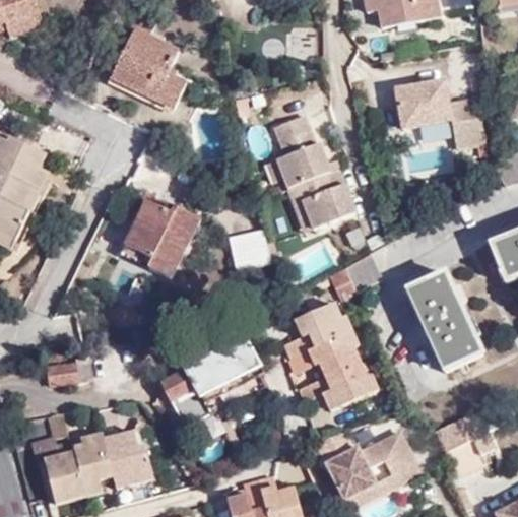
[(38,21),(29,0),(0,0),(0,24),(2,31),(38,21)]
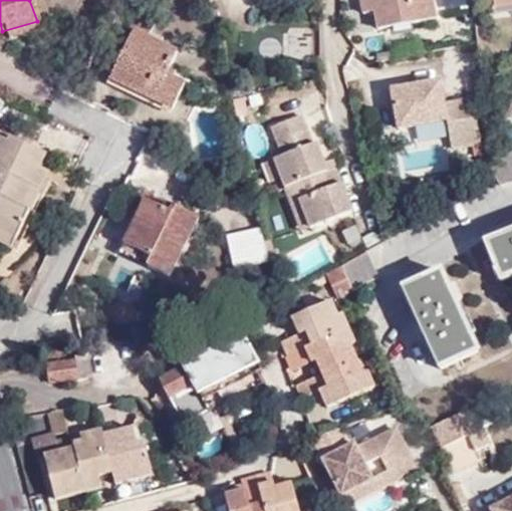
[(374,26),(434,14),(431,0),(358,0),(360,11),(370,9),(374,26)]
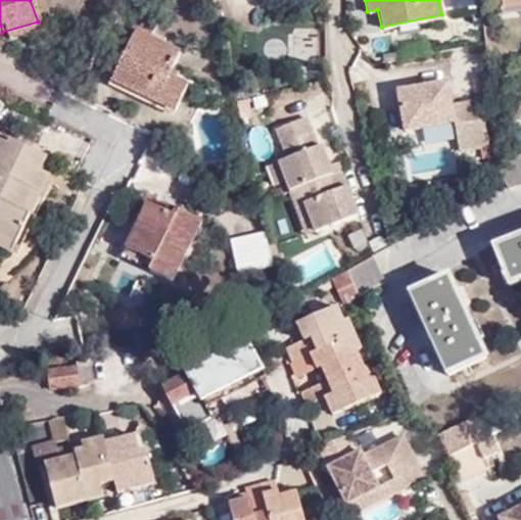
[(174,47),(156,39),(144,33),(146,27),(150,18),(132,10),(126,22),(130,25),(126,34),(110,66),(105,76),(142,92),(144,89),(173,103),(184,81),(162,72),(174,47)]
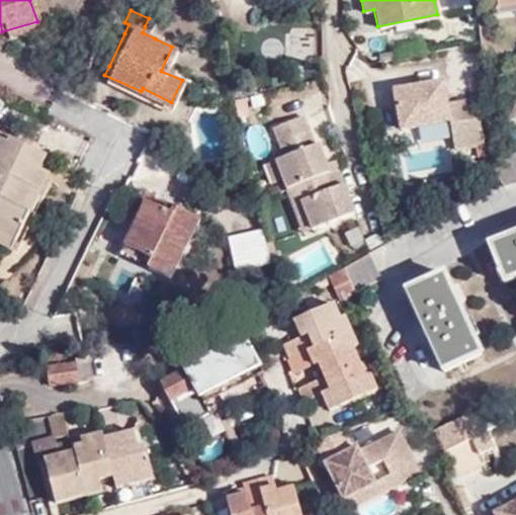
[(143,32),(155,38),(158,33),(145,26),(143,32)]
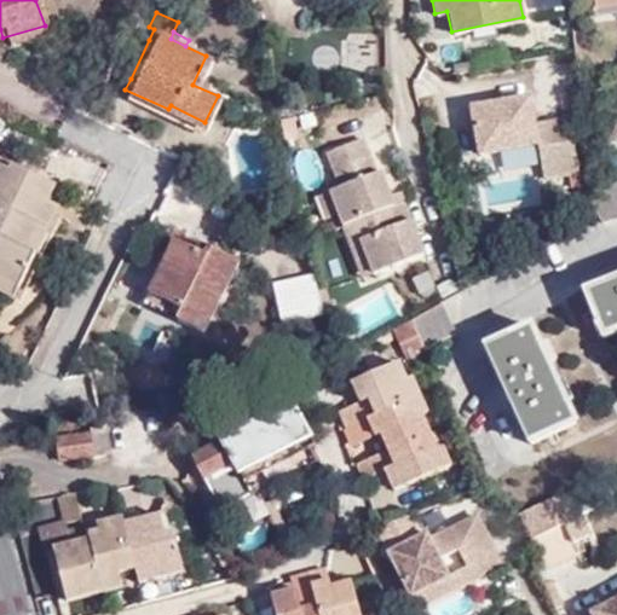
[(568,94),(571,121),(580,120),(577,93),(568,94)]
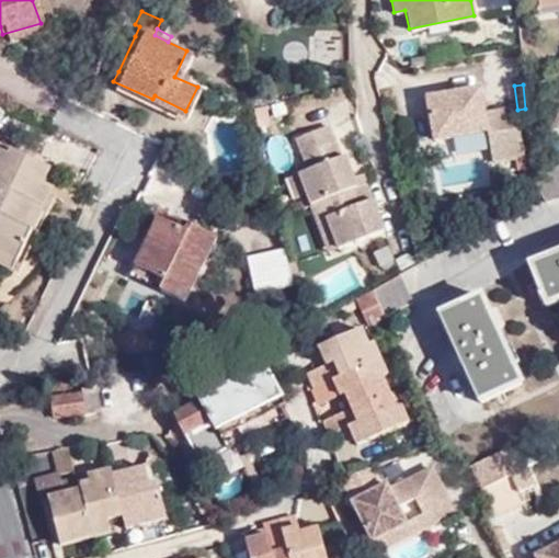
[(432,138),(486,129),(490,160),(523,155),(514,106),(482,112),(478,87),(425,95),(432,138)]
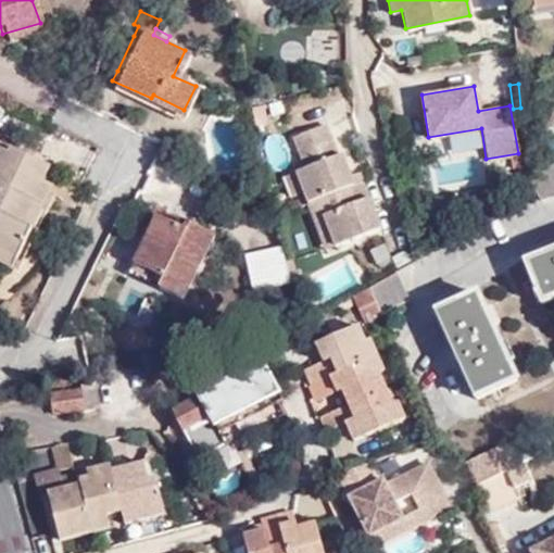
[(352,185),(349,175),(341,153),(337,155),(325,123),(292,135),(304,166),(294,170),(303,190),(306,202),(352,185)]
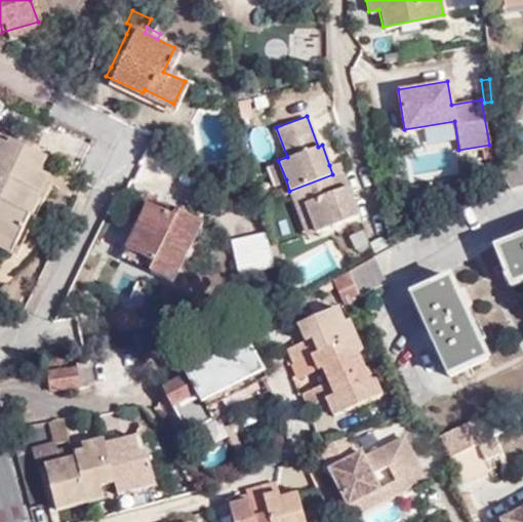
[(41,151),(7,134),(3,141),(0,138),(0,235),(7,239),(23,210),(29,213),(48,173),(34,165),(41,151)]
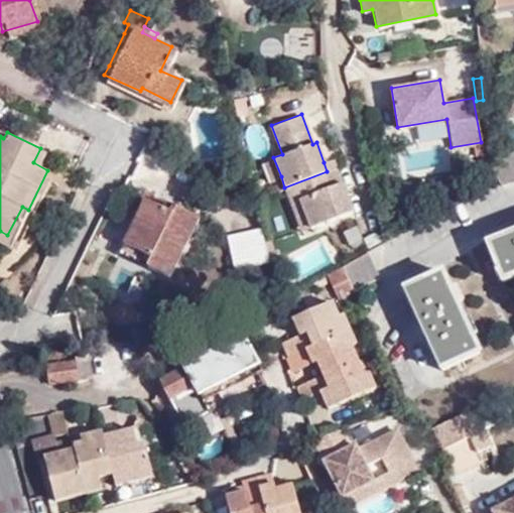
[(281,176),(273,157),(265,161),(273,180),(281,176)]
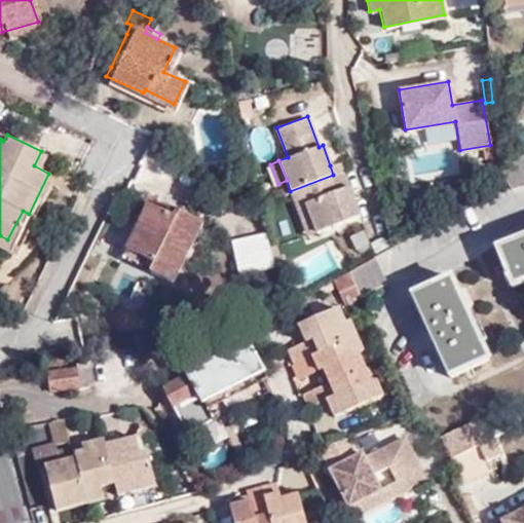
[(338,162),(330,165),(333,175),(341,171),(338,162)]
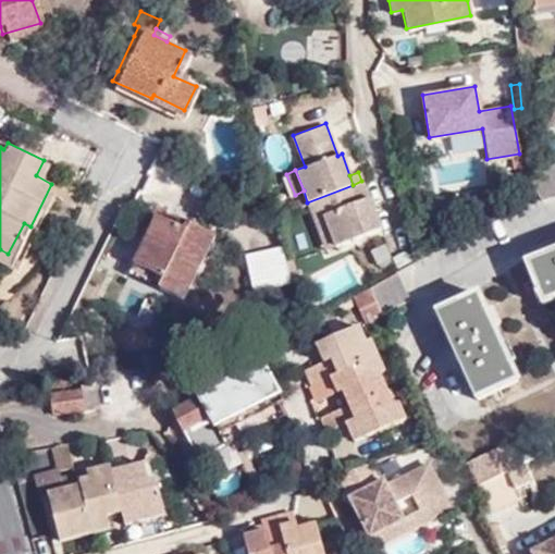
[(361,181),(353,185),(307,202),(313,218),(322,214),(334,245),(381,229),(361,181)]
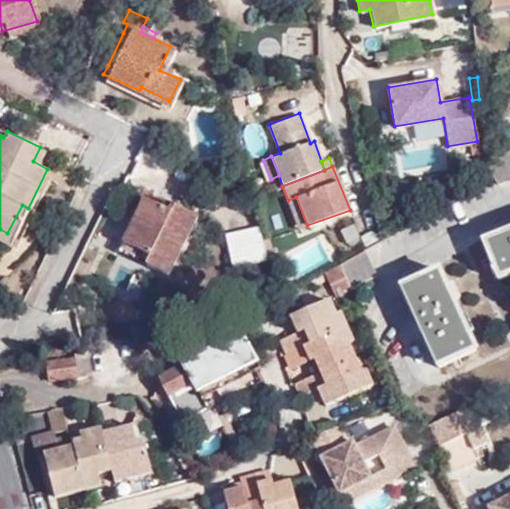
[(141,190),(116,239),(143,252),(139,262),(162,272),(192,214),(141,190)]
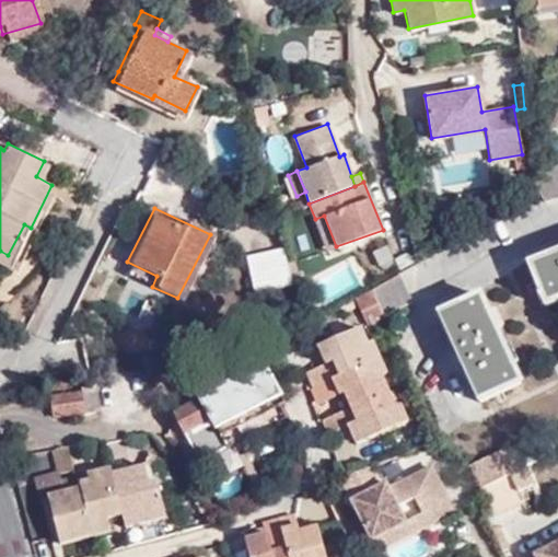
[(326,250),(336,246),(324,216),(315,219),(326,250)]
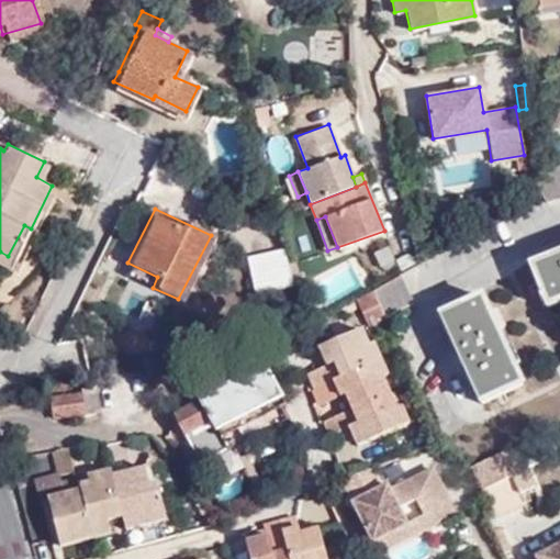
[(253,292),(291,283),(282,247),(245,256),(253,292)]
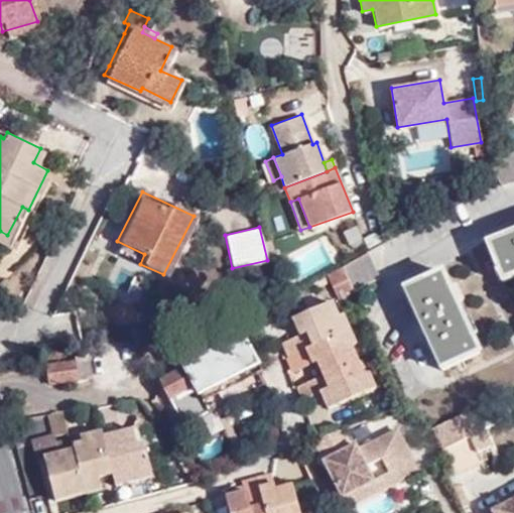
[(366,248),(380,241),(375,230),(362,238),(366,248)]
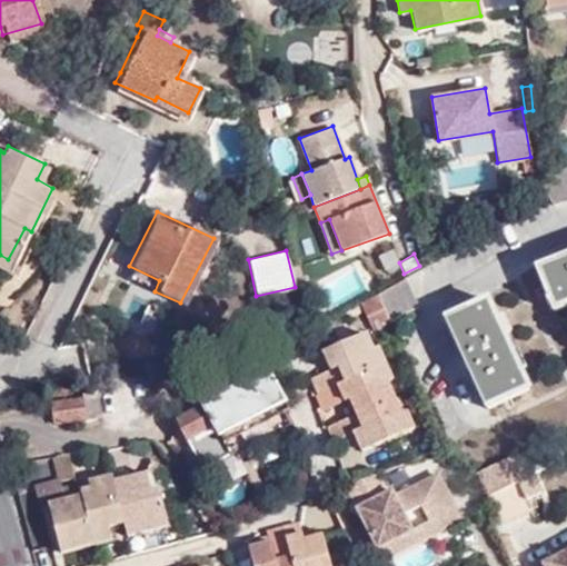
[(566,256),(537,268),(554,310),(566,305),(566,256)]
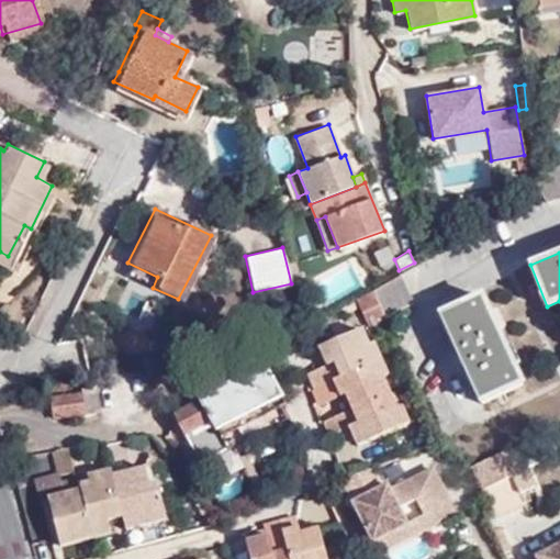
[(333,267),(342,290),(360,282),(351,259),(333,267)]
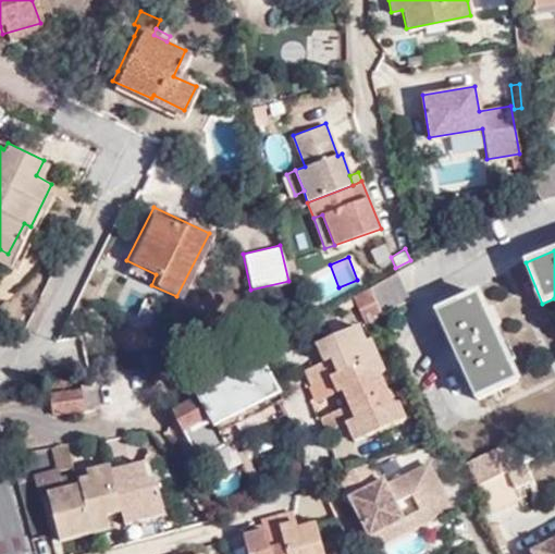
[(156,274),(126,260),(121,271),(151,285),(156,274)]
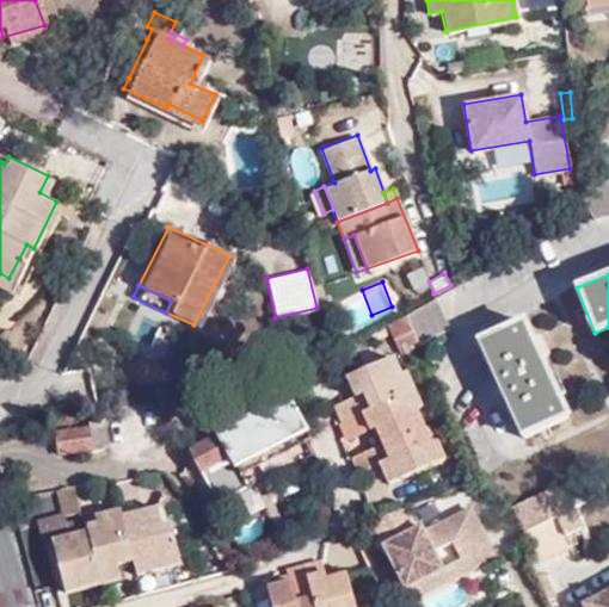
[(435,299),(404,317),(417,345),(449,330),(435,299)]
